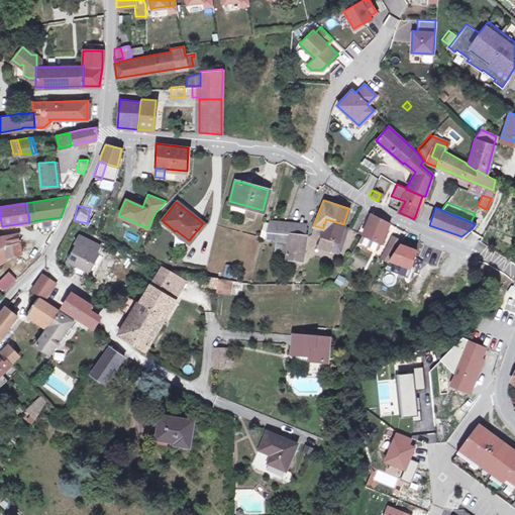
[(380,242),(389,222),(382,218),(371,212),(362,233),(379,241),(380,242)]
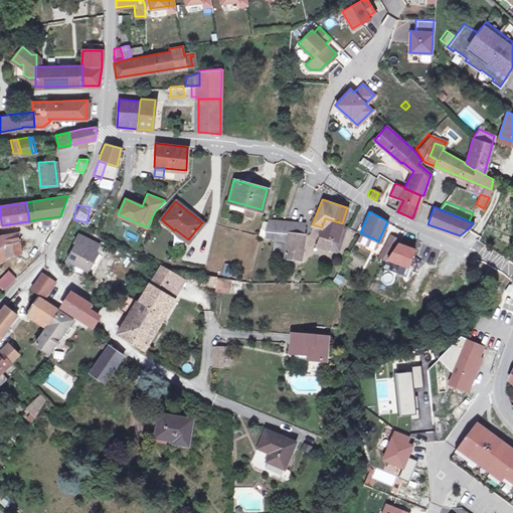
[(343,232),(340,231),(342,223),(325,218),(322,227),(320,233),(319,235),(316,244),(335,250),(338,249),(343,232)]
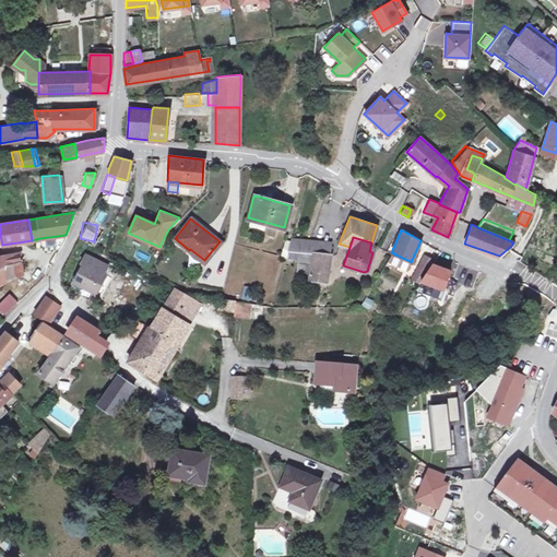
[(286,250),(289,240),(284,239),(281,256),(285,257),(286,250)]
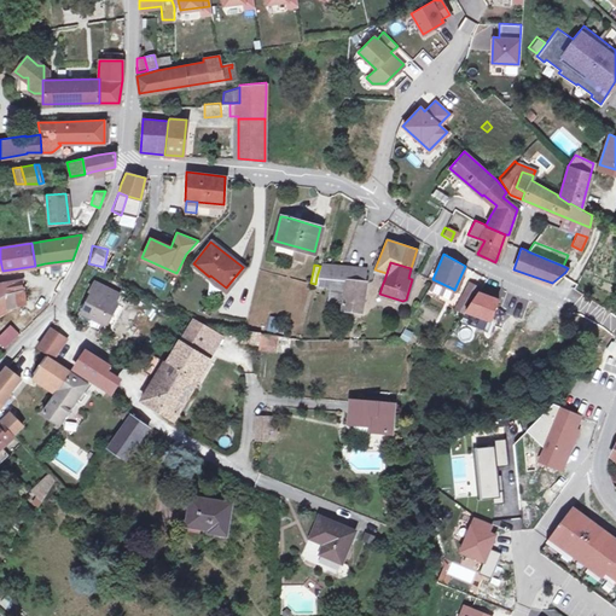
[(362,280),(362,269),(320,266),(317,277),(362,280)]
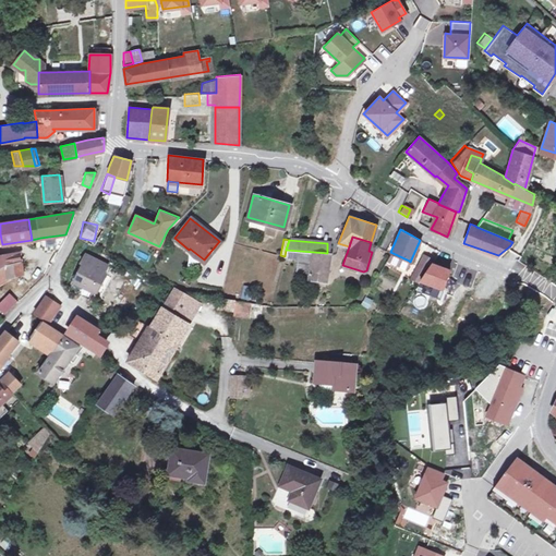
[(347,253),(349,246),(338,243),(336,251),(347,253)]
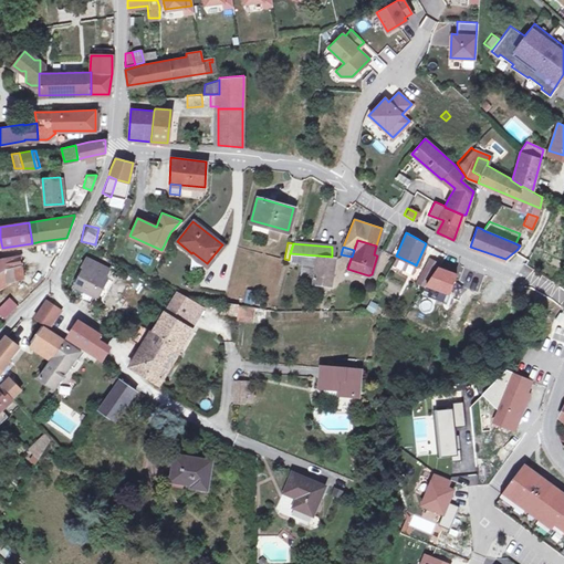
[(330,283),(334,257),(332,257),(290,253),(289,260),(288,261),(301,262),(301,261),(302,261),(315,263),(313,277),(313,281),(330,283)]
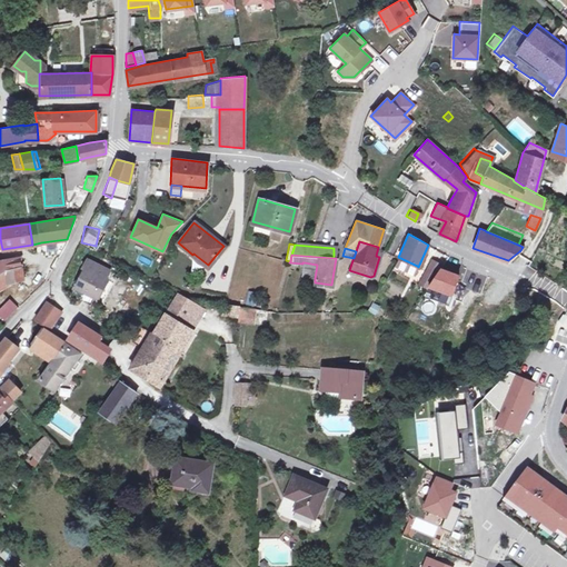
[(21,267),(19,257),(2,259),(5,271),(6,270),(21,267)]
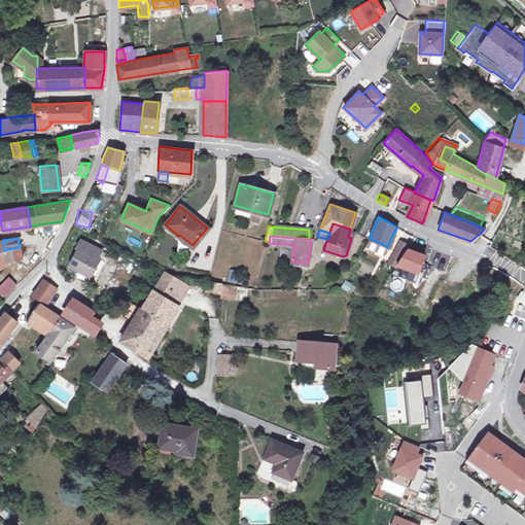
[(386,246),(369,238),(364,244),(383,253),(386,246)]
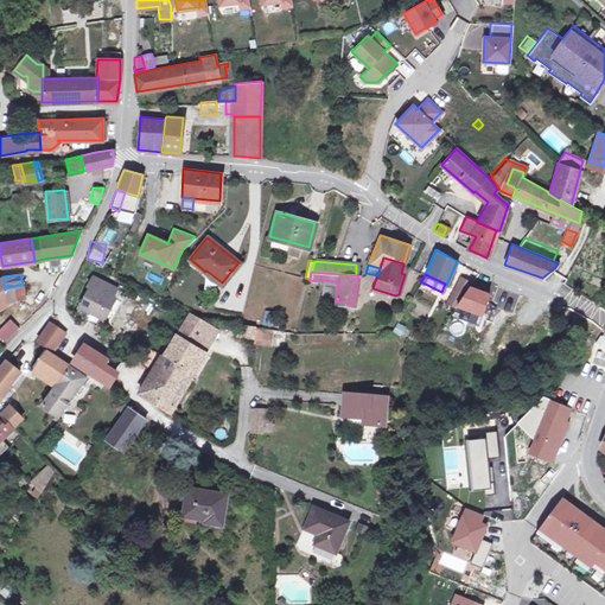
[(108,309),(114,298),(112,297),(115,288),(91,275),(87,285),(90,286),(80,306),(100,317),(104,306),(108,309)]
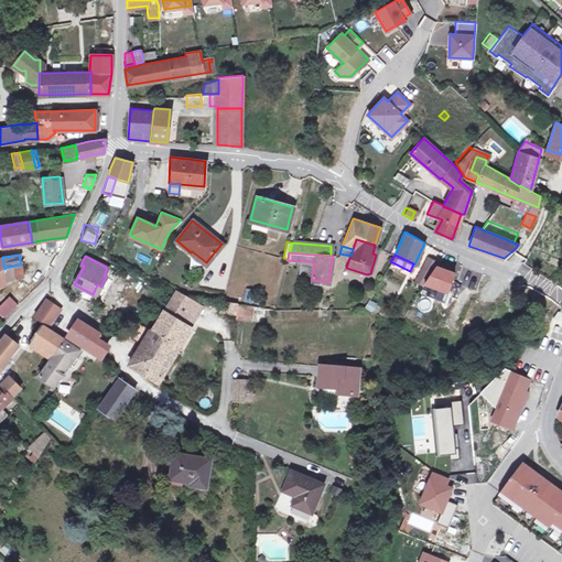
[(422,285),(438,262),(428,257),(421,269),(414,280),(422,285)]
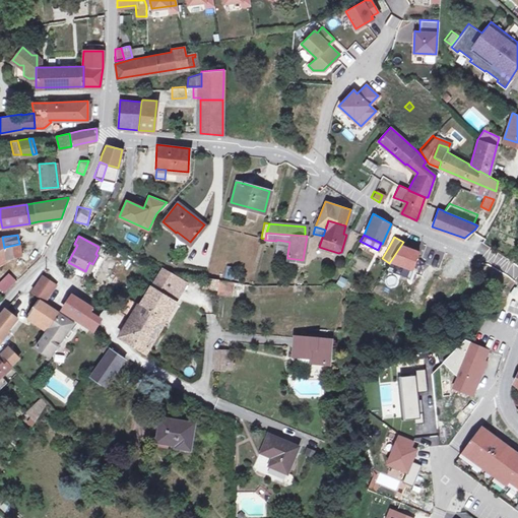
[(487,245),(490,241),(483,237),(481,242),(487,245)]
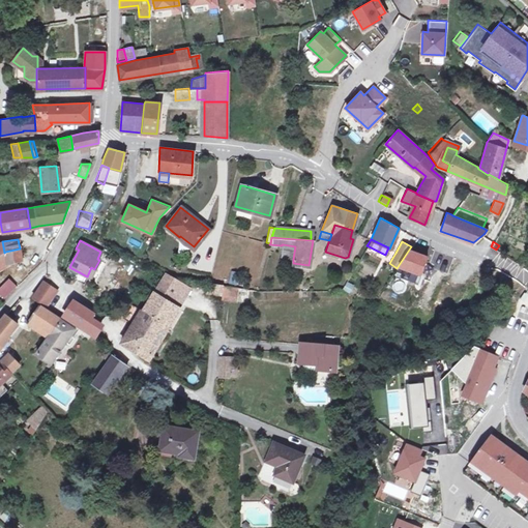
[(293,259),(295,246),(283,244),(282,257),(293,259)]
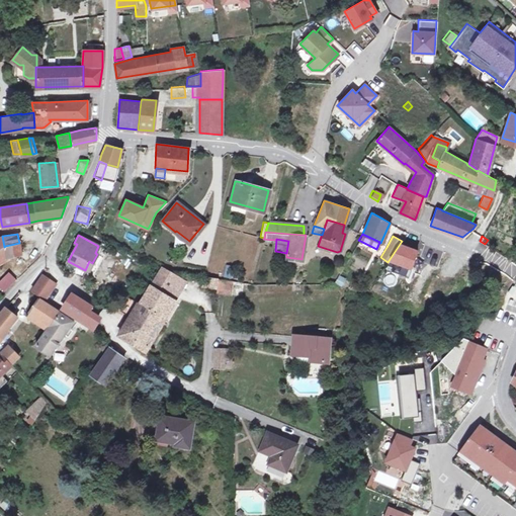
[(20,253),(19,243),(5,246),(4,247),(6,257),(20,253)]
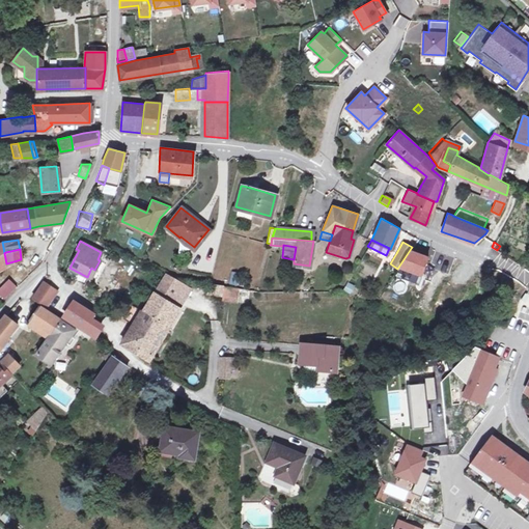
[(84,283),(87,277),(70,268),(62,265),(62,266),(63,269),(75,275),(76,279),(84,283)]
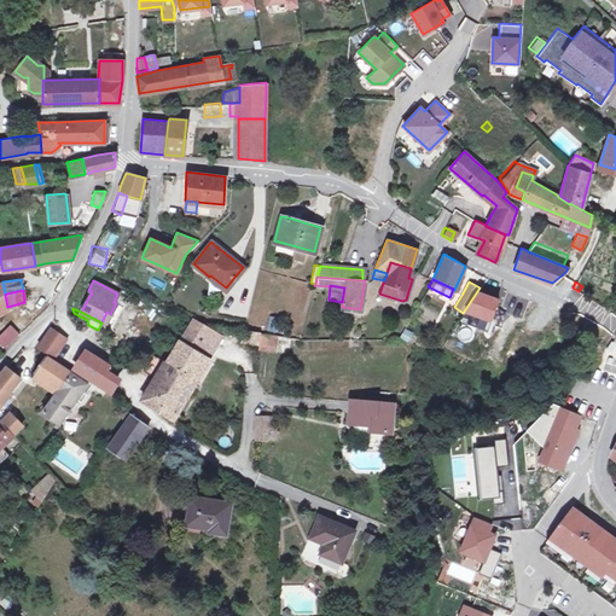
[(274,330),(277,317),(269,315),(266,329),(274,330)]
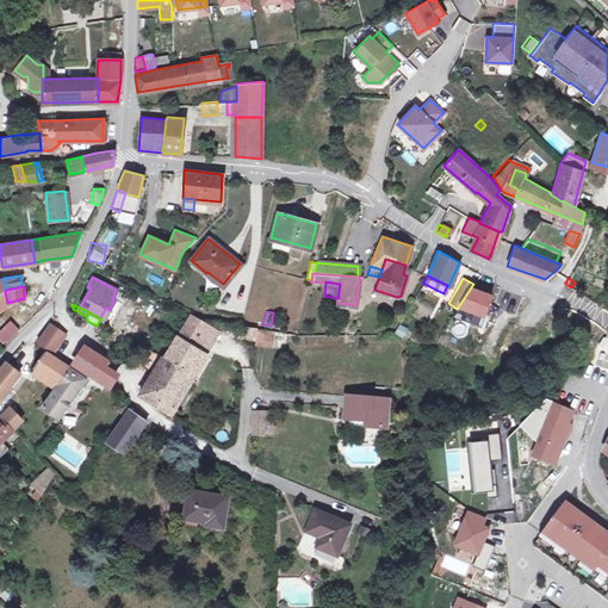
[(186,342),(194,330),(193,329),(199,318),(190,314),(163,357),(162,355),(161,357),(182,370),(182,368),(193,376),(205,354),(186,342)]
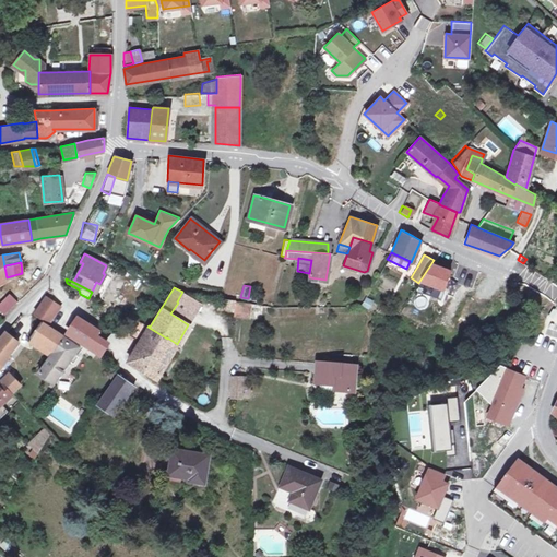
[(177,301),(178,303),(170,313),(188,324),(200,303),(182,292),(177,301)]
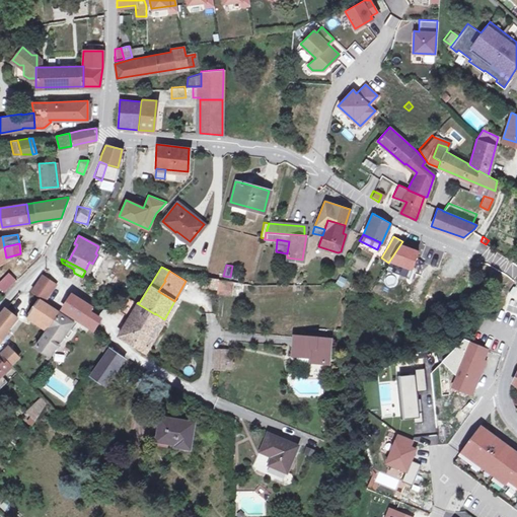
[(0,287),(3,290),(15,279),(8,272),(0,279),(0,287)]
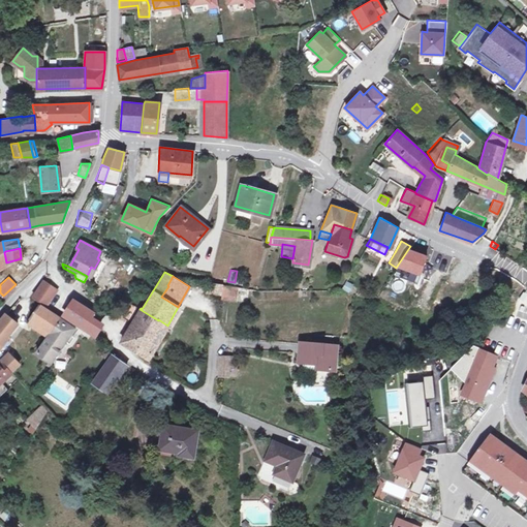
[(55,288),(42,280),(32,297),(44,305),(55,288)]
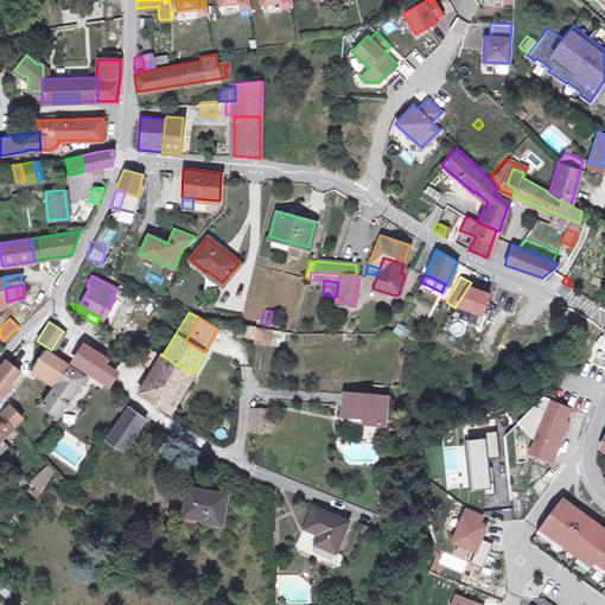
[(253,337),(255,326),(237,324),(235,335),(253,337)]
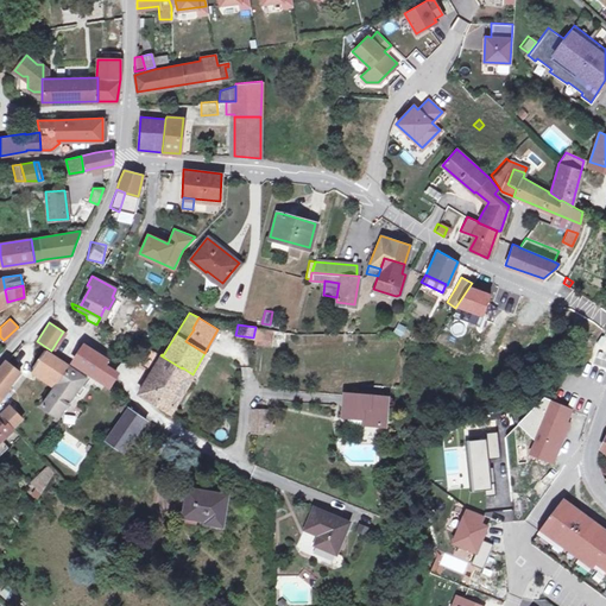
[(264,343),(266,329),(256,327),(253,338),(253,342),(264,343)]
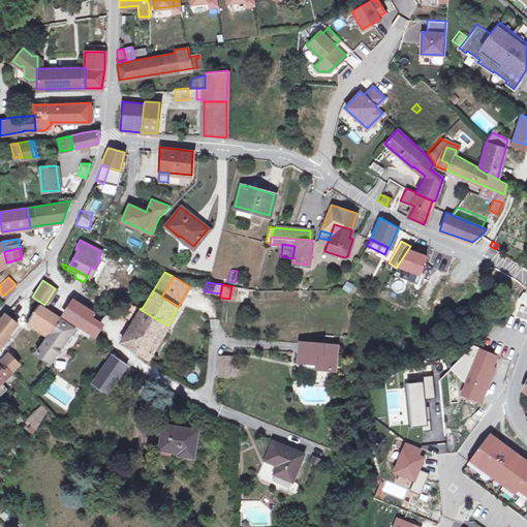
[(237,287),(236,300),(244,300),(245,288),(237,287)]
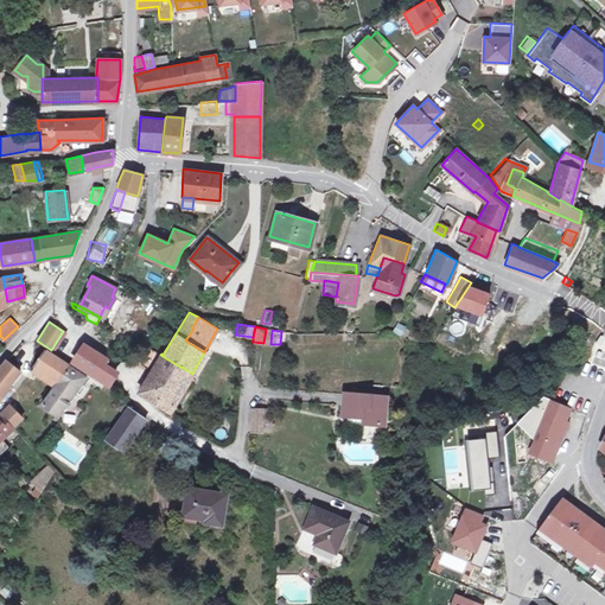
[(110,370),(102,365),(106,358),(83,344),(72,361),(95,376),(96,375),(109,384),(114,376),(110,370)]
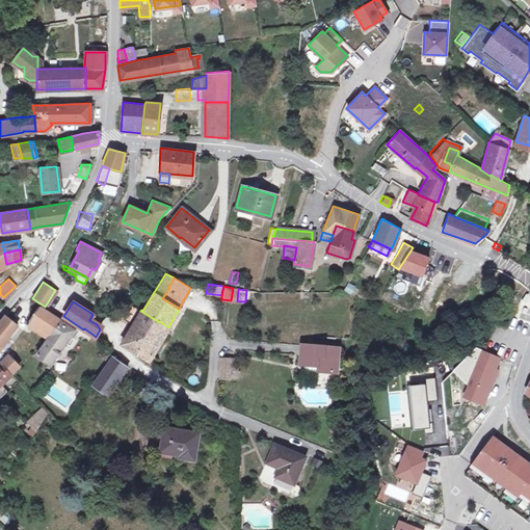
[(132,324),(140,311),(141,310),(128,302),(123,310),(126,312),(122,318),(132,324)]
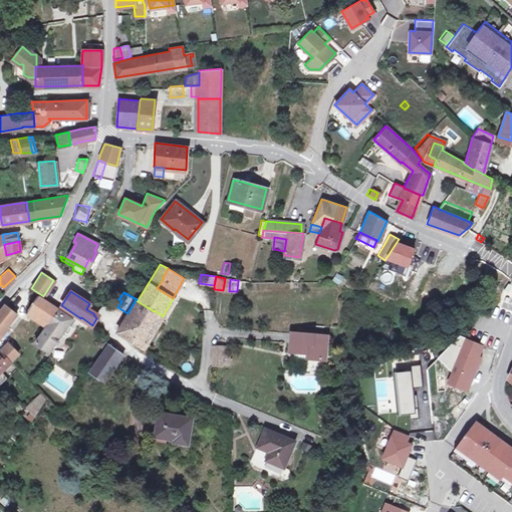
[(48,322),(58,308),(37,295),(27,309),(48,322)]
